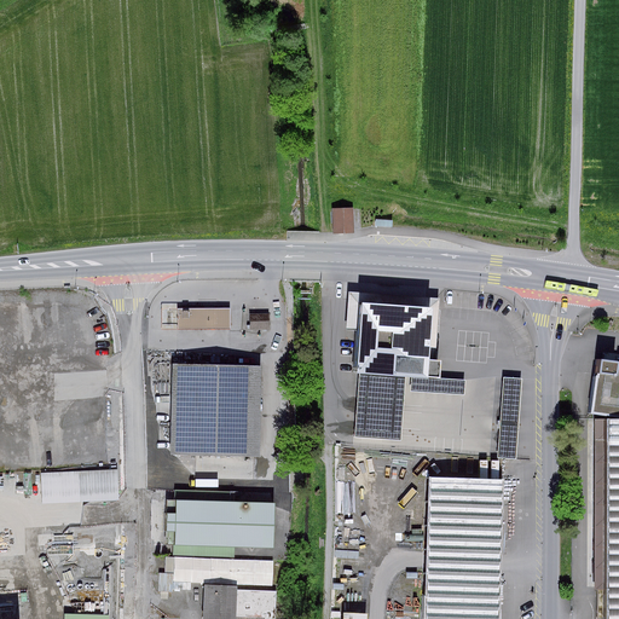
[(354,208),(333,208),(333,233),(354,233),(354,208)]
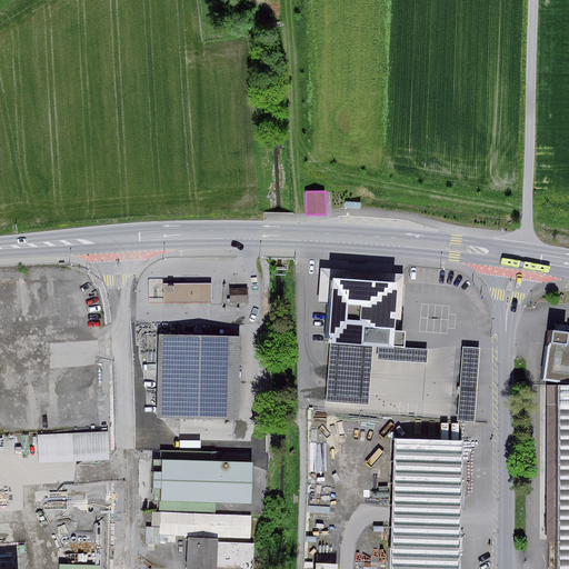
[(401,331),(405,275),(322,269),(319,303),(331,305),(329,343),(331,343),(327,401),(369,405),(372,347),(379,347),(378,360),(428,363),(429,349),(406,348),(407,331),(401,331)]
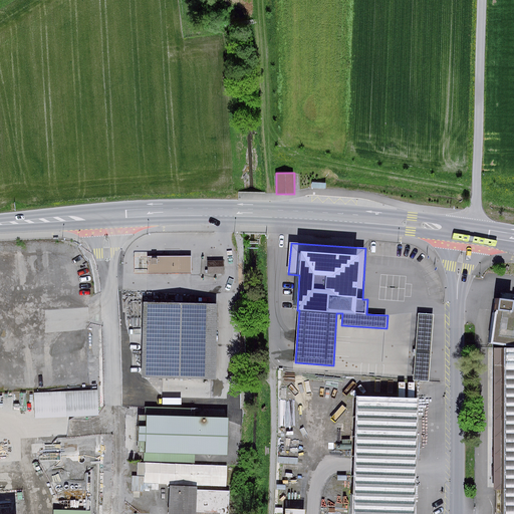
[(192,256),(148,256),(148,274),(192,273),(192,256)]
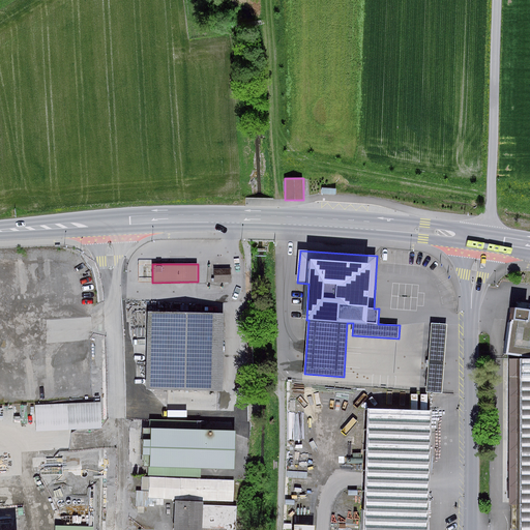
[(231,268),(214,269),(214,283),(231,283),(231,268)]
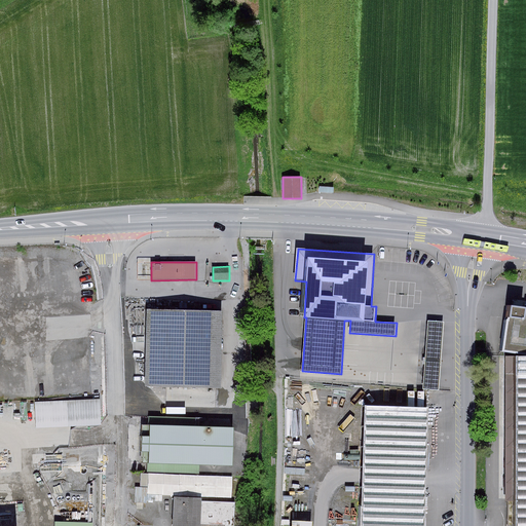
[(503,315),(503,316),(502,316),(497,349),(523,352),(523,354),(510,354),(510,525),(525,525),(525,305),(523,305),(522,309),(518,308),(518,305),(503,303),(501,314),(503,315)]
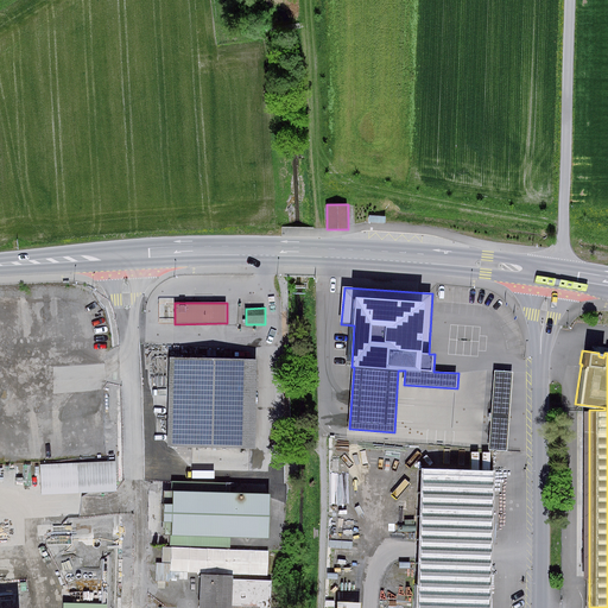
[(255,450),(258,360),(170,358),(169,448),(255,450)]
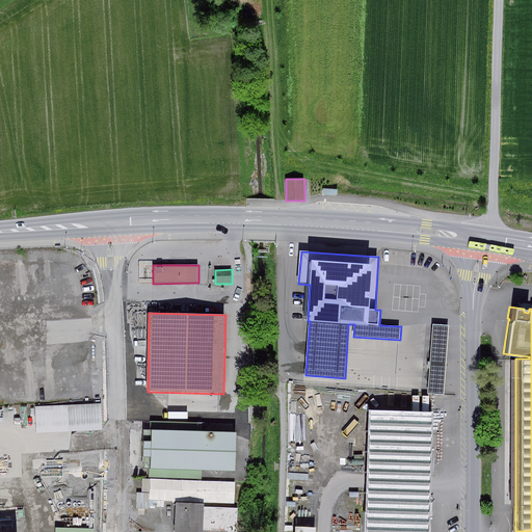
[(449,325),(433,324),(428,394),(444,395),(449,325)]
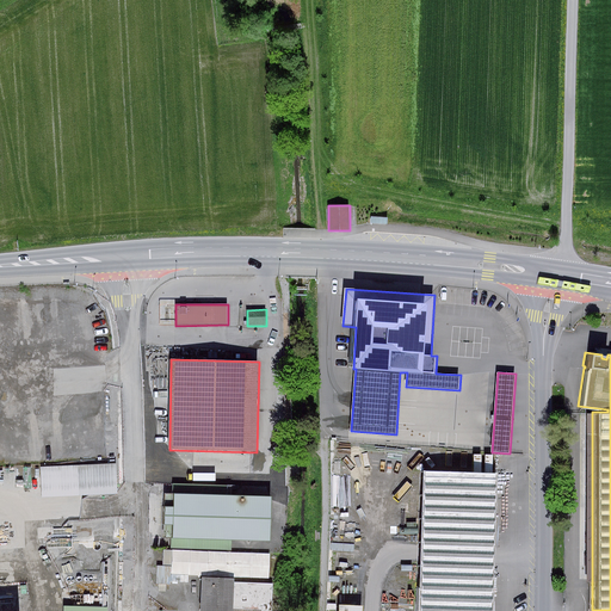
[(116,464),(41,467),(42,498),(117,494),(116,464)]
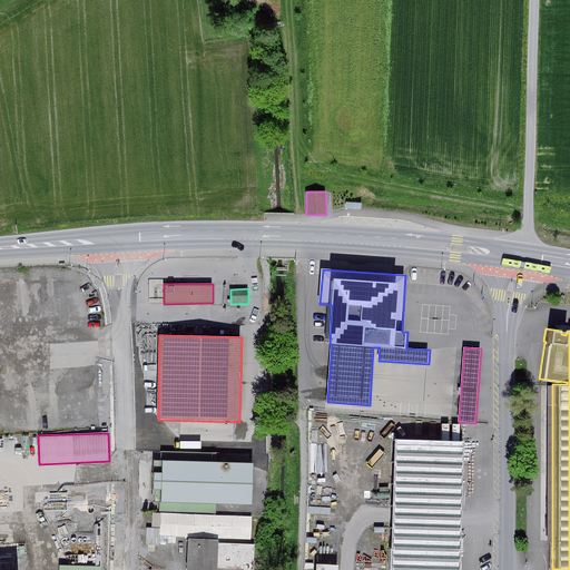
[(461,569),(465,441),(394,439),(390,569),(461,569)]
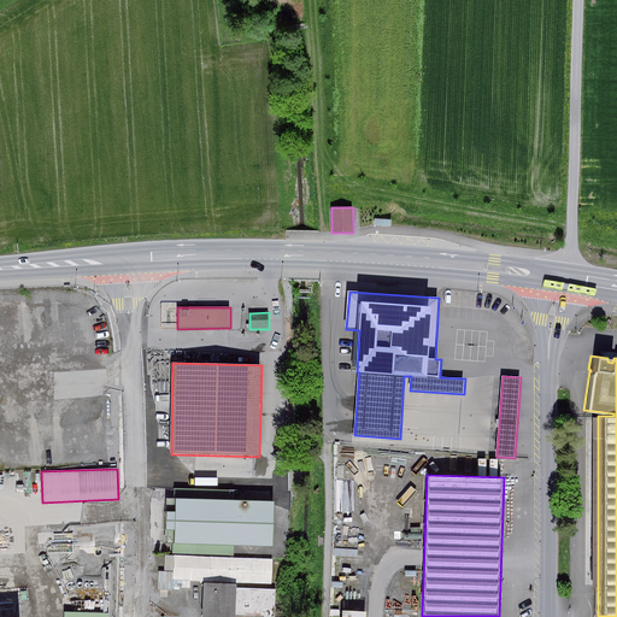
[(230,500),(230,489),(175,488),(175,499),(166,499),(165,544),(174,544),(172,553),(234,556),(234,546),(272,547),(274,501),(230,500)]
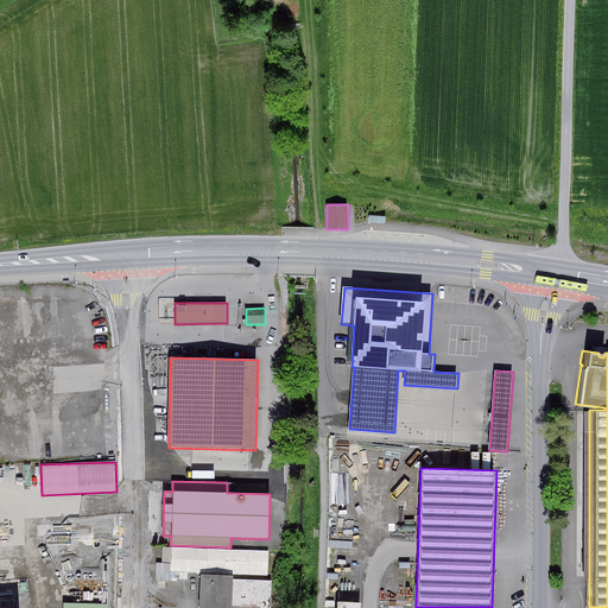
[(354,557),(356,524),(336,523),(335,531),(330,531),(329,549),(335,549),(335,556),(354,557)]
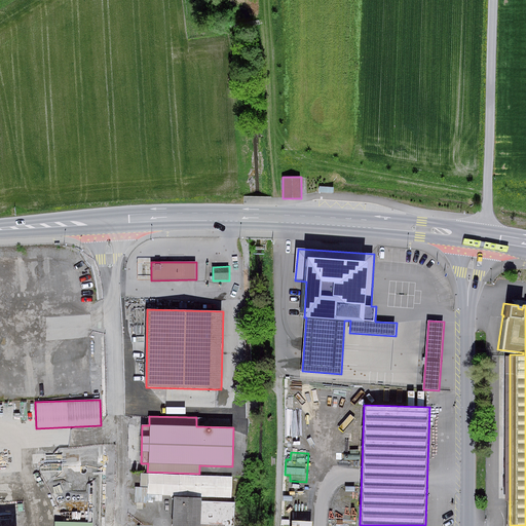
[(94,525),(96,474),(57,472),(54,525),(94,525)]
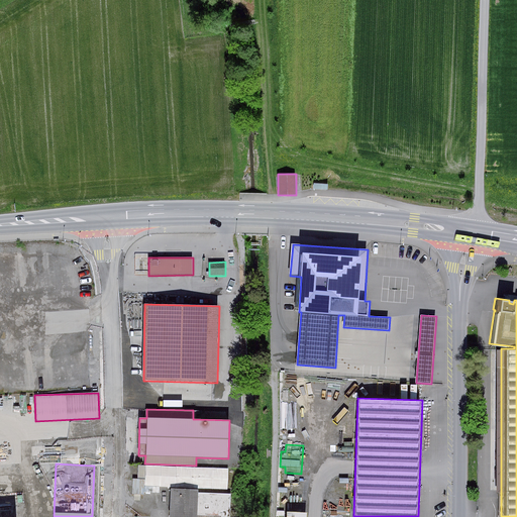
[(228,470),(138,466),(138,480),(133,479),(132,495),(145,495),(145,487),(228,490),(228,470)]
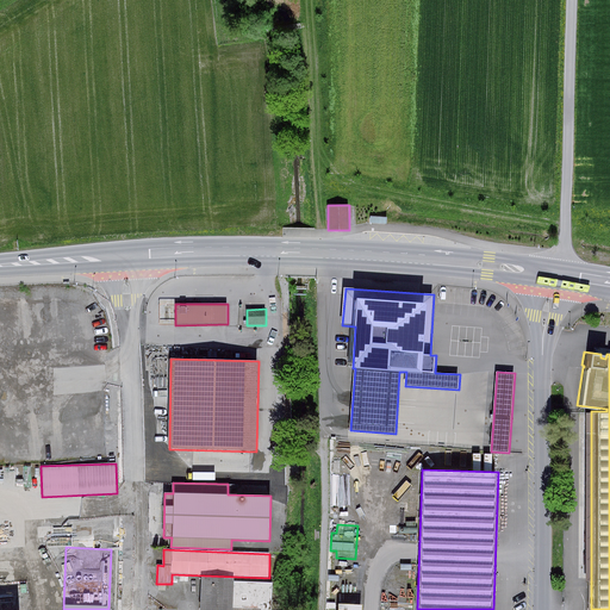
[(272,609),(273,583),(235,582),(235,578),(201,577),(199,609),(272,609)]
